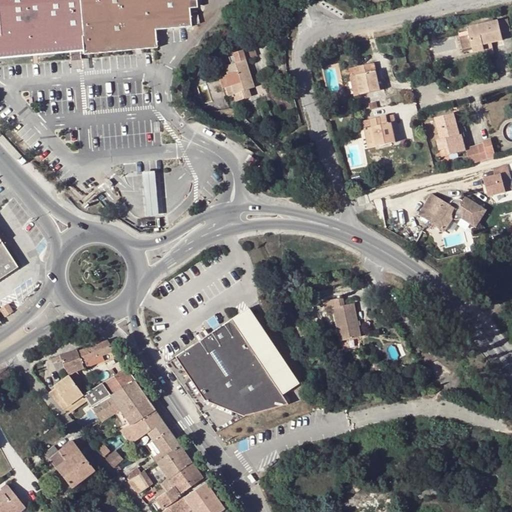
[(0,0),(0,52),(65,46),(64,35),(82,34),(84,51),(157,44),(155,26),(190,23),(188,6),(187,0),(0,0)]
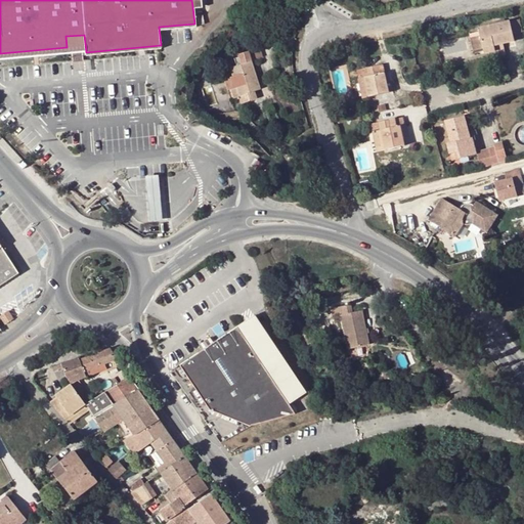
[(0,0),(0,60),(67,53),(67,47),(0,53),(0,0)]
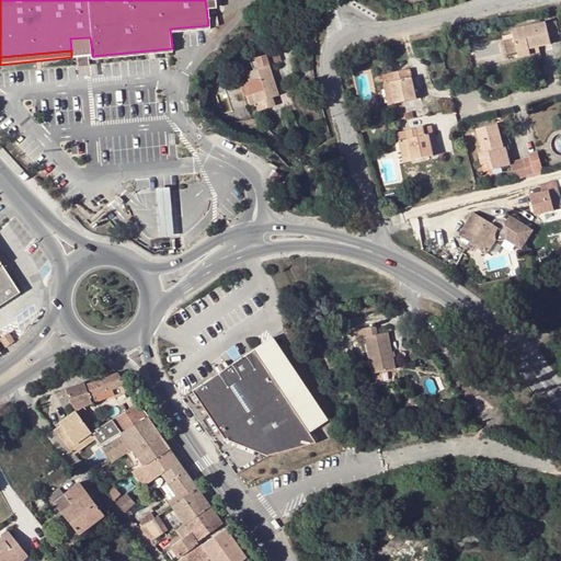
[(549,35),(549,37),(559,35),(556,21),(546,23),(549,35)]
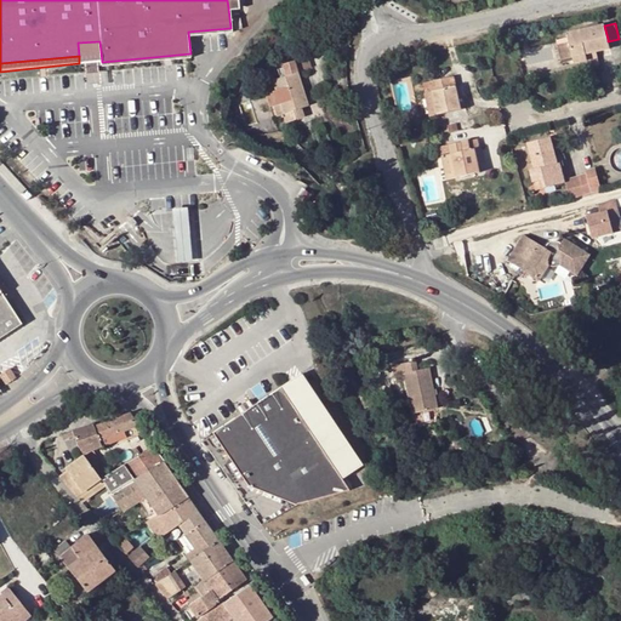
[(570,43),(575,64),(587,61),(586,55),(596,52),(610,50),(608,41),(608,39),(604,26),(568,34),(570,43)]
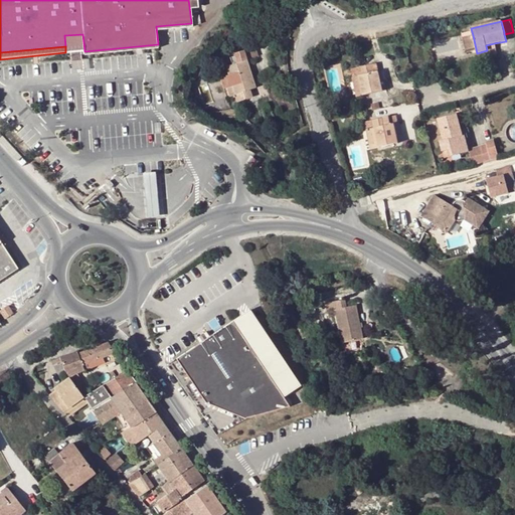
[(65,52),(84,51),(82,34),(64,35),(65,46),(65,52)]
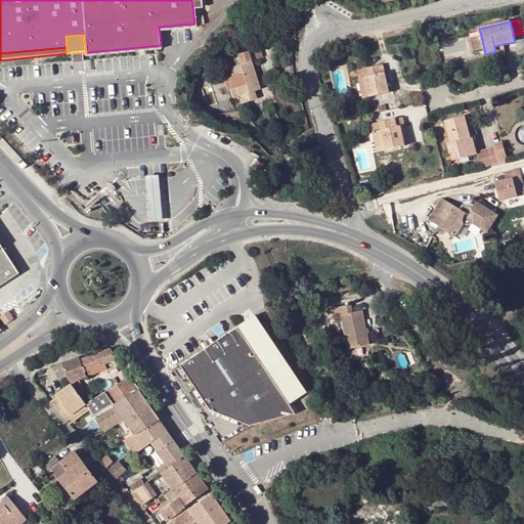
[(481,36),(471,38),(474,51),(483,49),(481,36)]
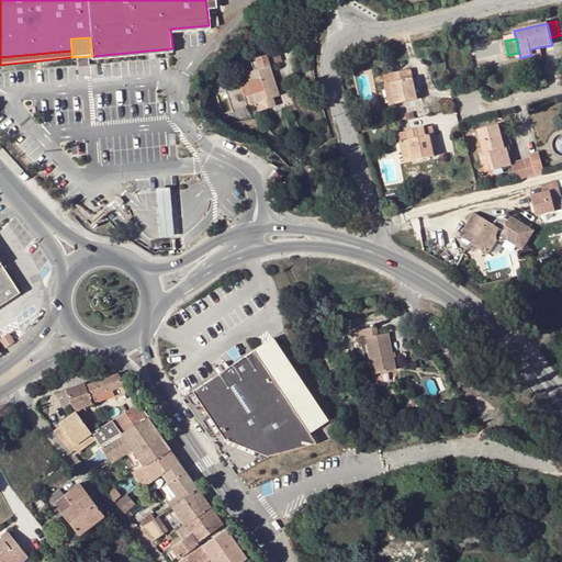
[(273,64),(283,60),(279,51),(269,54),(273,64)]
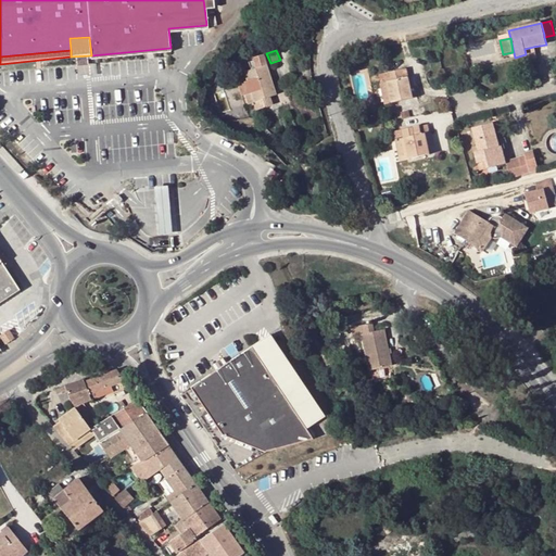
[(244,72),(248,81),(254,102),(256,110),(264,106),(262,99),(269,97),(276,95),(267,66),(268,65),(265,54),(252,59),(253,61),(249,62),(251,71),(244,72)]
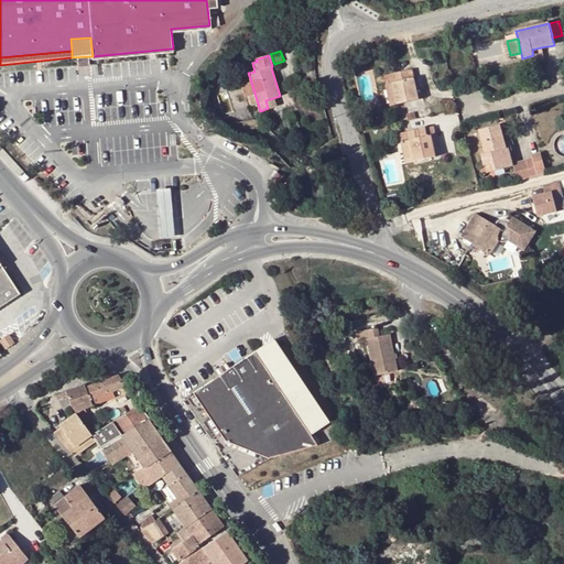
[(391,75),(398,104),(425,98),(423,87),(416,89),(412,69),(391,75)]
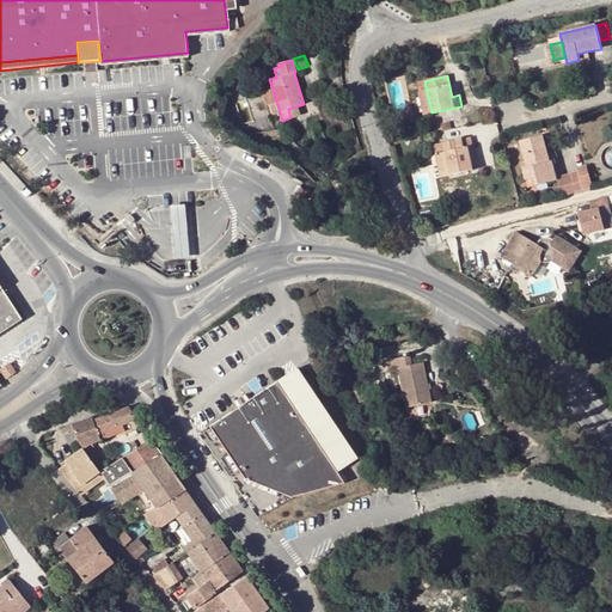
[(299,115),(297,106),(288,109),(291,117),(299,115)]
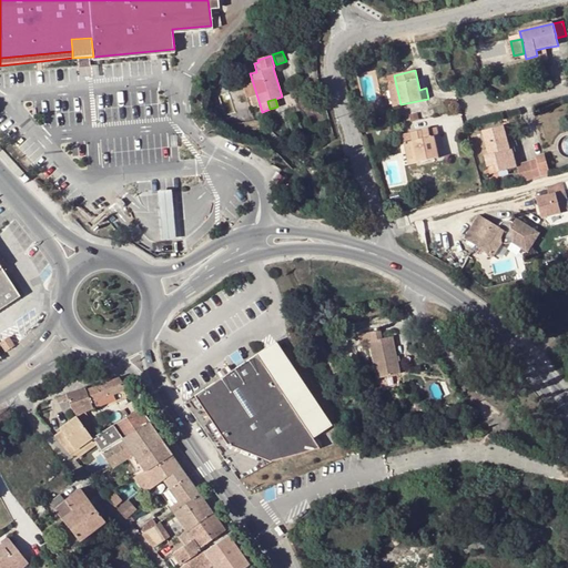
[(487,168),(496,165),(507,162),(504,146),(508,144),(504,125),(483,131),(488,150),(489,155),(484,156),(487,168)]
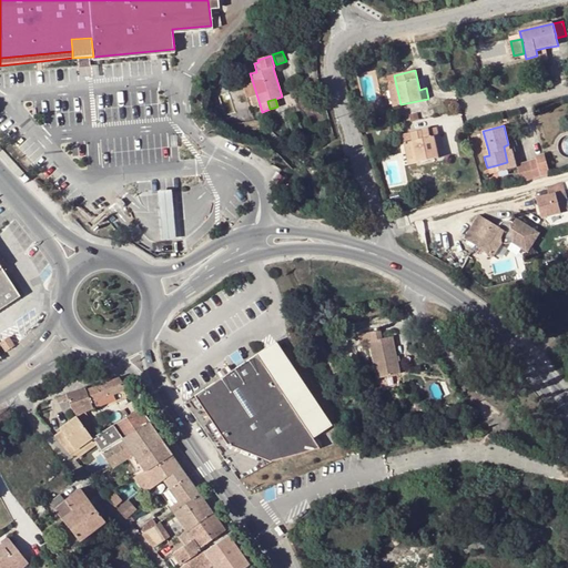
[(436,127),(403,135),(406,151),(414,149),(417,162),(439,158),(438,151),(436,146),(440,145),(436,127)]
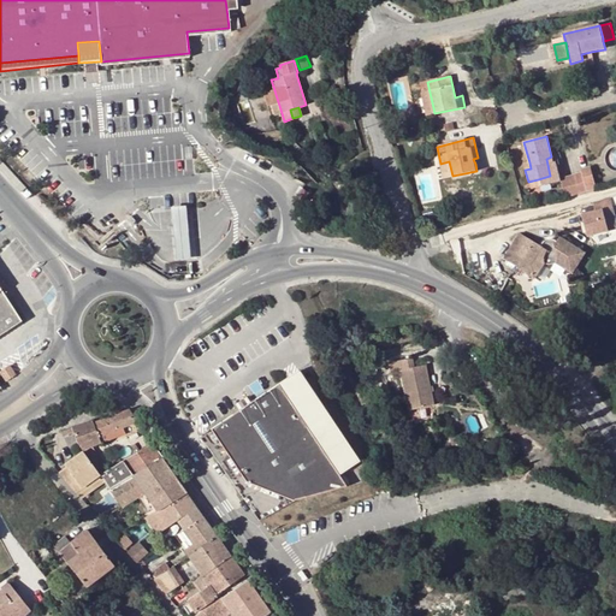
[(550,176),(538,179),(539,188),(561,182),(560,181),(556,161),(552,163),(551,157),(546,159),(550,176)]
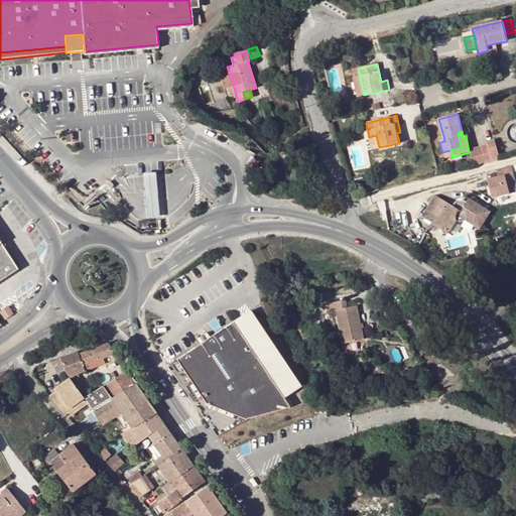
[(376,135),(369,137),(372,149),(379,147),(376,135)]
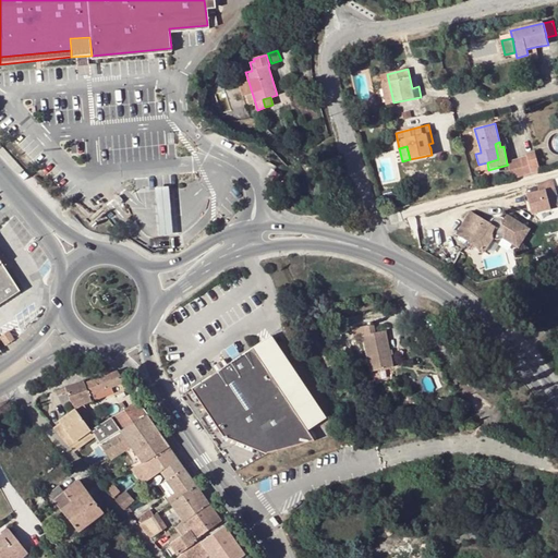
[(535,153),(526,155),(528,158),(531,173),(540,171),(535,153)]
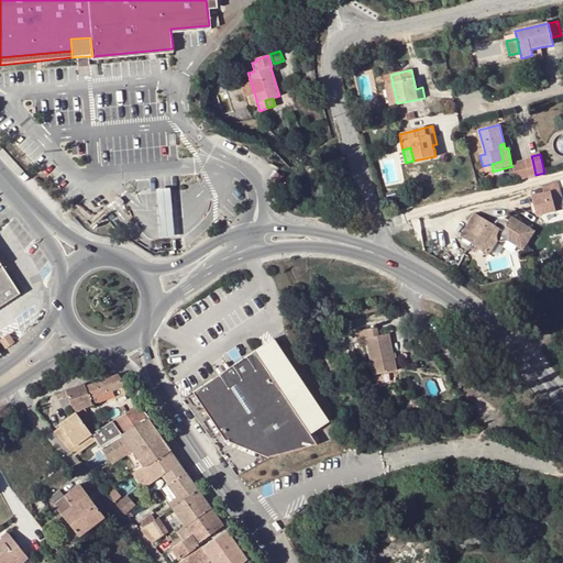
[(532,159),(525,161),(529,177),(536,175),(532,159)]
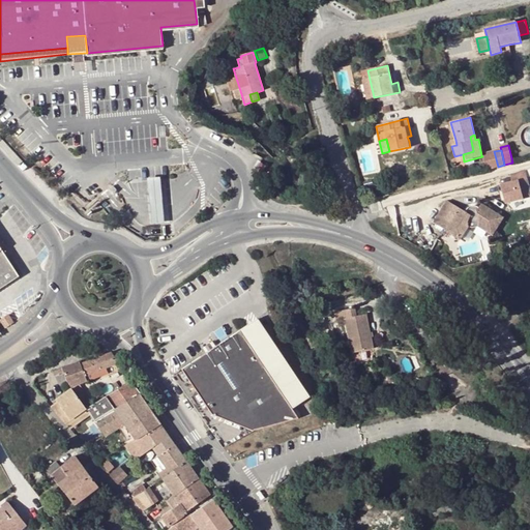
[(494,151),(481,155),(482,156),(486,170),(498,167),(494,151)]
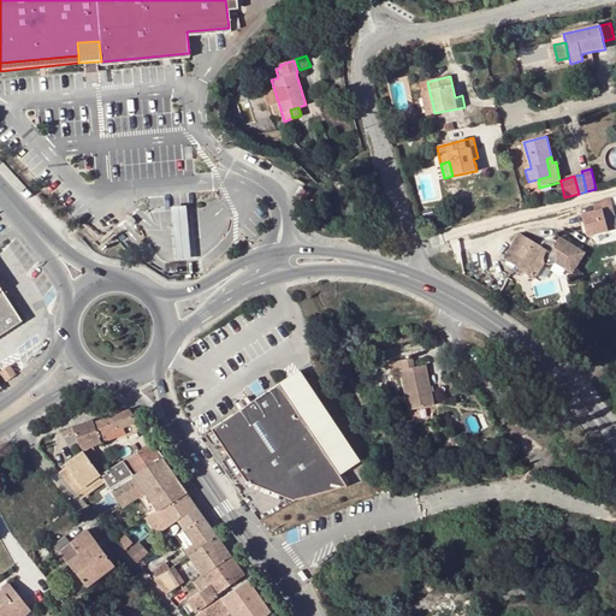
[(615,227),(615,213),(611,197),(594,202),(597,212),(584,215),(588,236),(615,227)]
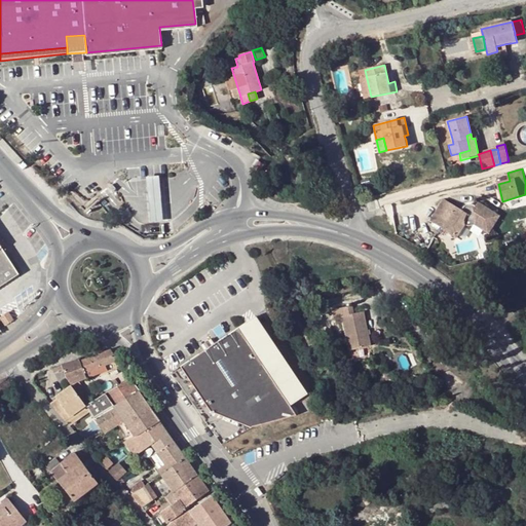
[(158,173),(146,174),(148,199),(150,222),(162,221),(160,198),(158,173)]
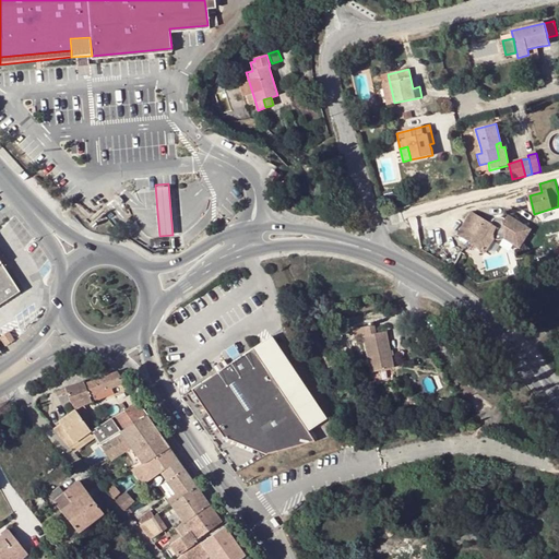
[(474,211),(463,226),(475,234),(470,241),(486,252),(496,238),(504,237),(520,246),(531,228),(510,215),(508,218),(507,219),(492,223),(474,211)]
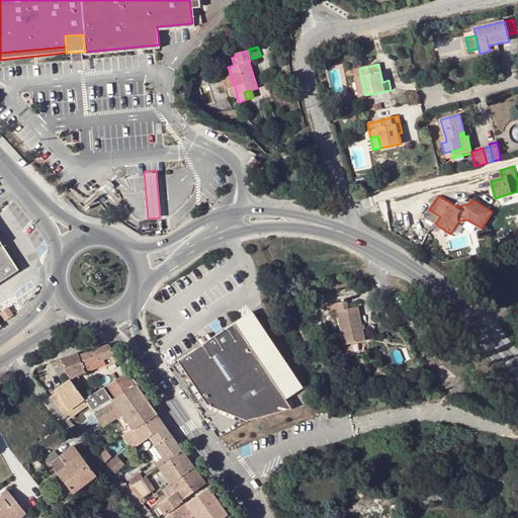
[(424,217),(435,224),(440,217),(429,209),(424,217)]
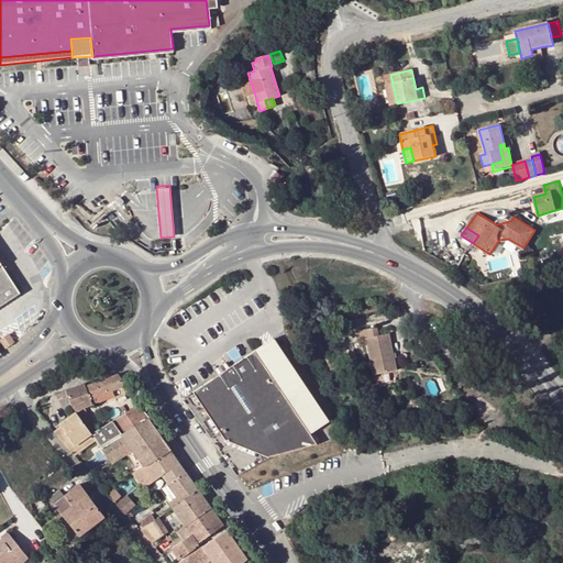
[(2,266),(0,267),(0,308),(22,295),(2,266)]
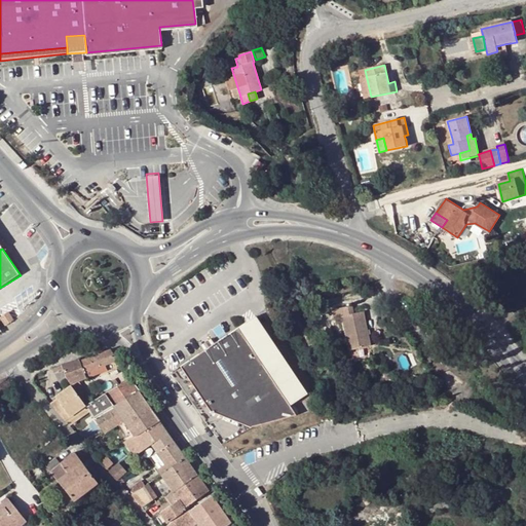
[(354,307),(339,309),(341,317),(344,317),(351,351),(372,347),(366,313),(355,314),(354,307)]
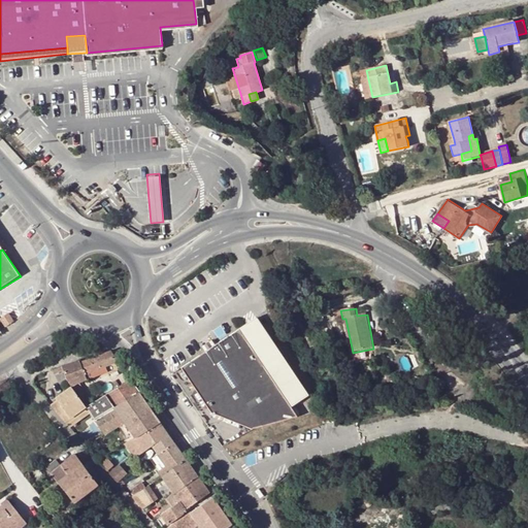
[(11,317),(3,322),(7,328),(15,323),(11,317)]
